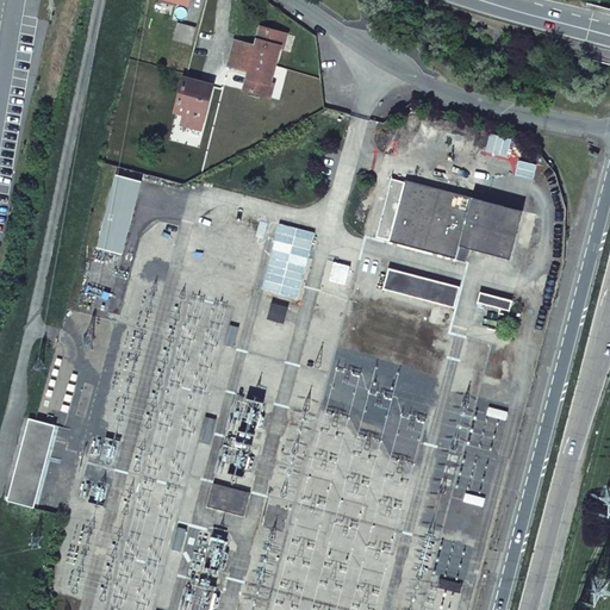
[(191,18),(186,33),(193,36),(198,20),(191,18)]
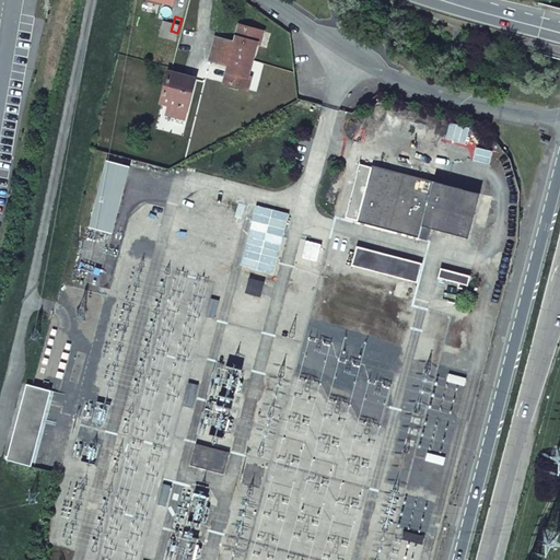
[(234,43),(216,38),(209,60),(228,66),(223,83),(247,90),(251,78),(247,77),(256,43),(259,43),(263,31),(238,25),(234,43)]
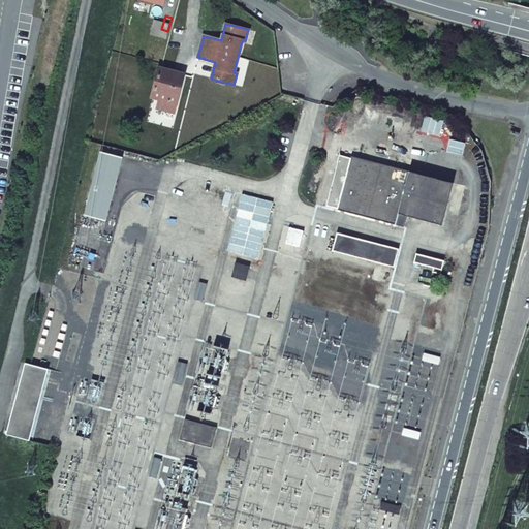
[(183,74),(160,69),(153,96),(161,98),(159,107),(168,110),(172,101),(176,102),(183,74)]
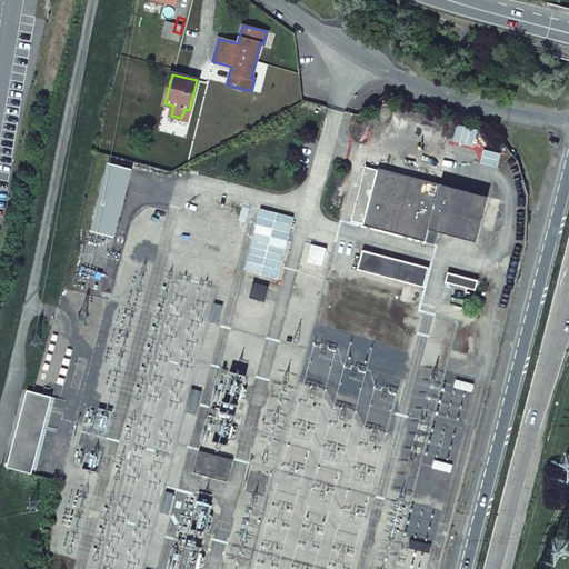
[(115,239),(133,170),(110,163),(91,232),(115,239)]
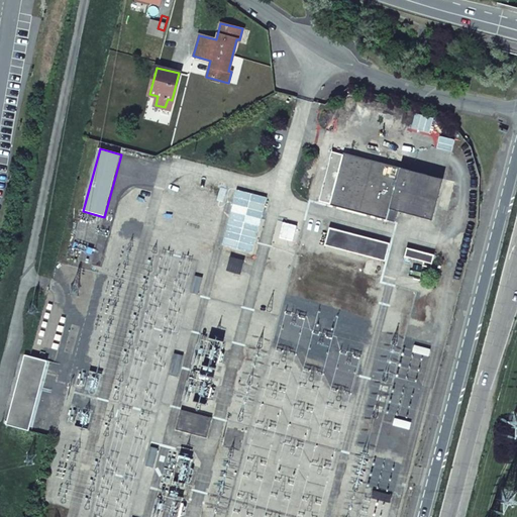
[(330,205),(396,222),(399,211),(432,220),(443,179),(343,152),(343,154),(331,151),(329,160),(330,160),(319,201),(330,204),(330,205)]
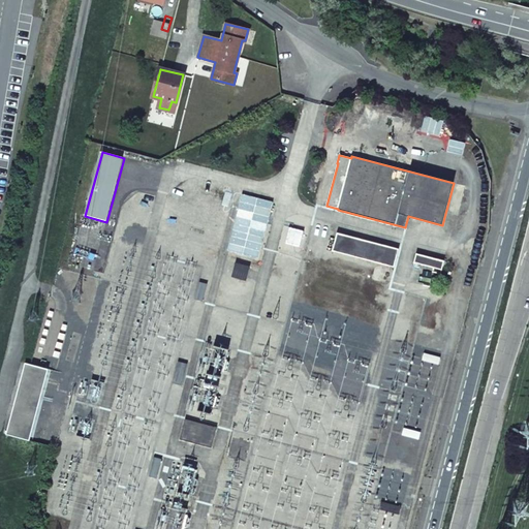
[(399,249),(337,232),(333,251),(395,268),(399,249)]
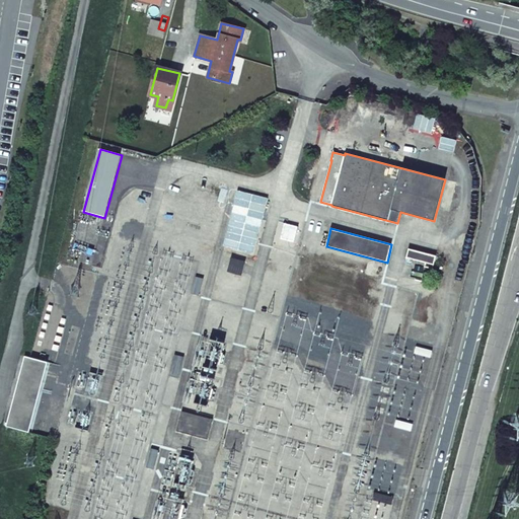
[(436,256),(409,248),(408,254),(435,262),(436,256)]
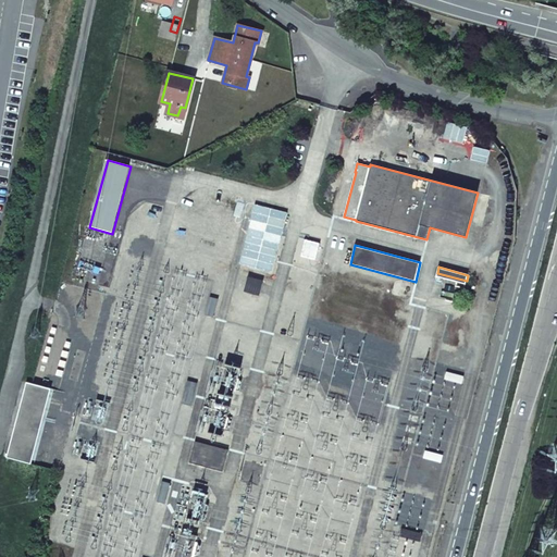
[(467,281),(437,273),(436,276),(466,284),(467,281)]
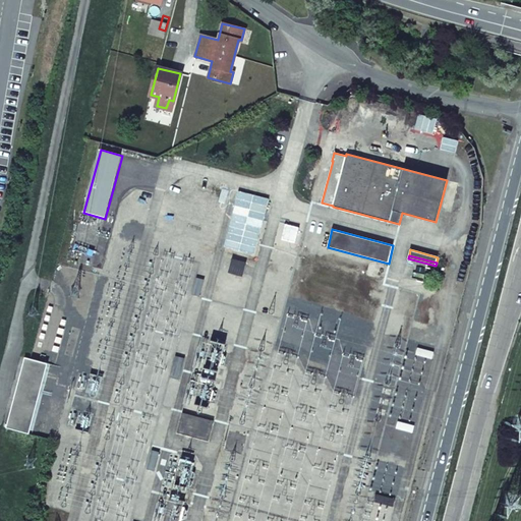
[(245,262),(233,258),(229,271),(241,275),(245,262)]
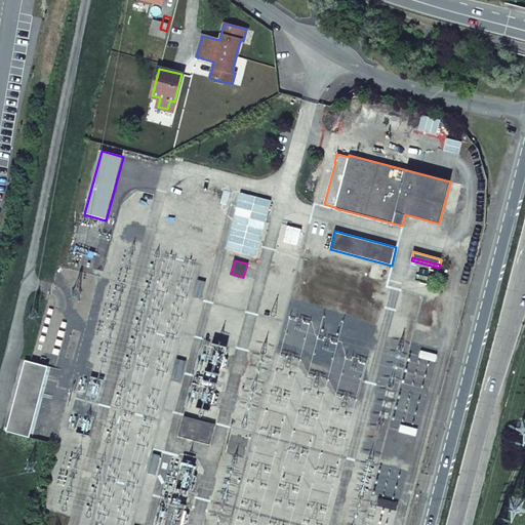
[(201,297),(206,280),(198,278),(194,295),(201,297)]
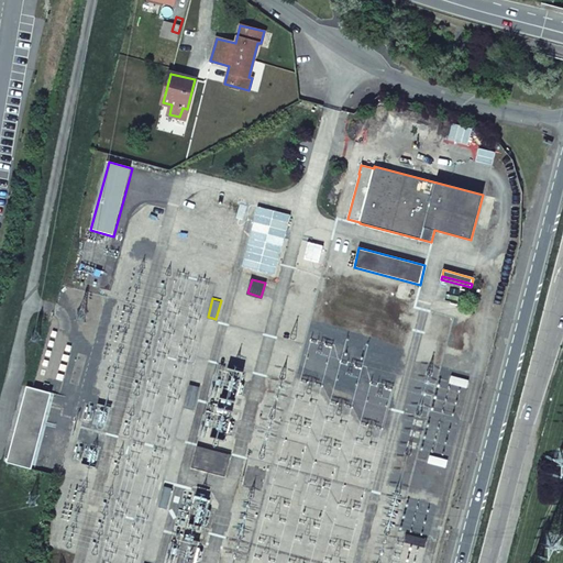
[(468,379),(451,375),(448,383),(466,388),(468,379)]
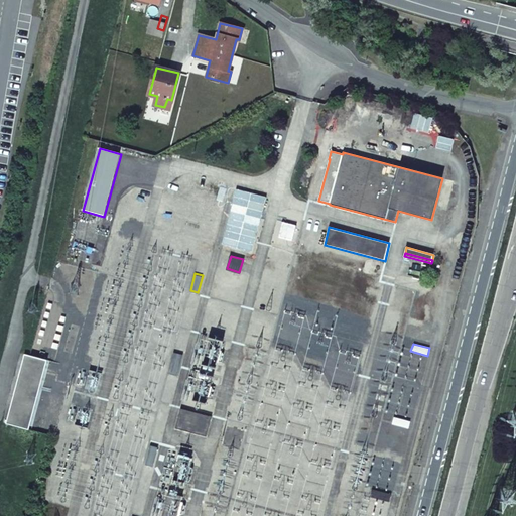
[(174,352),(169,372),(177,374),(182,354),(174,352)]
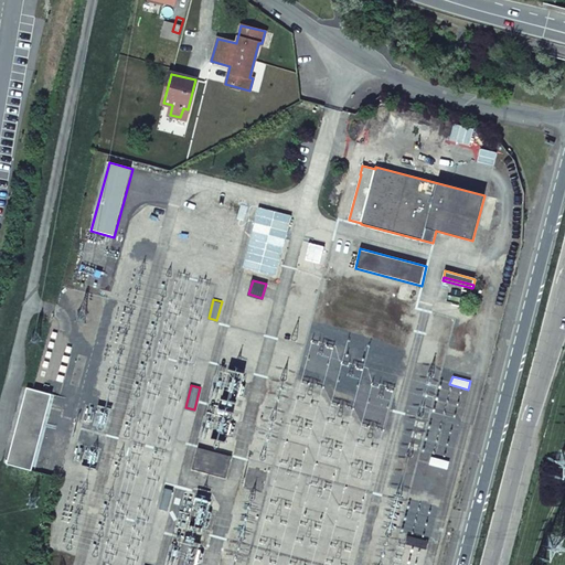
[(31,470),(51,394),(34,390),(28,388),(8,465),(31,470)]
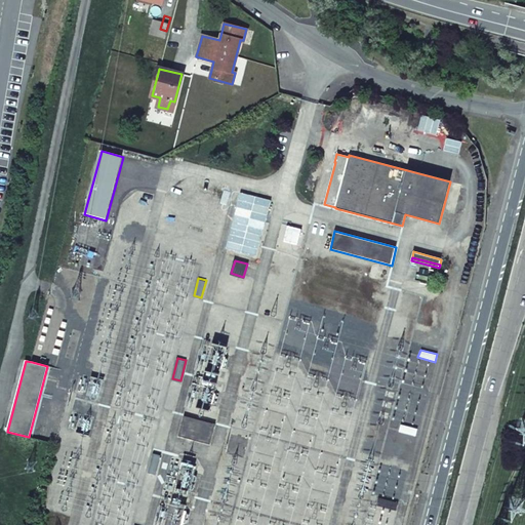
[(179,435),(210,442),(215,422),(185,414),(179,435)]
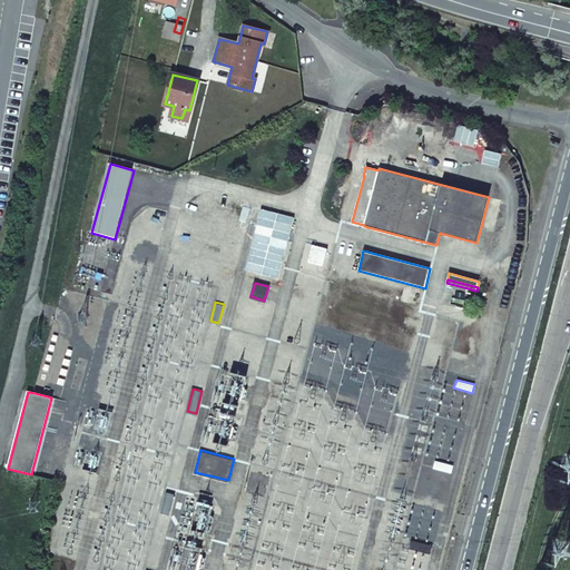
[(432,469),(452,473),(454,465),(433,460),(432,469)]
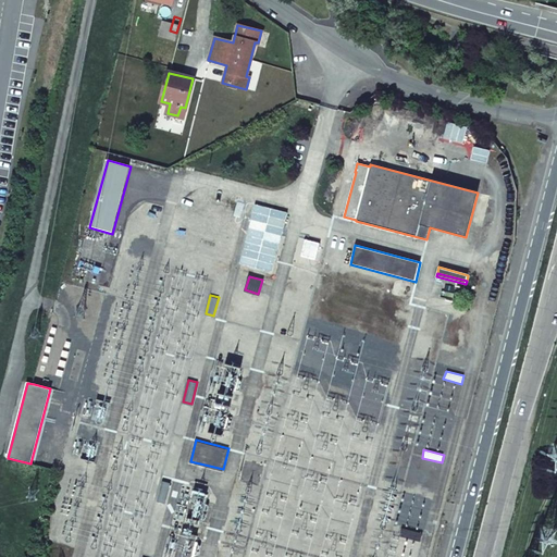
[(165,503),(171,482),(163,480),(158,500),(165,503)]
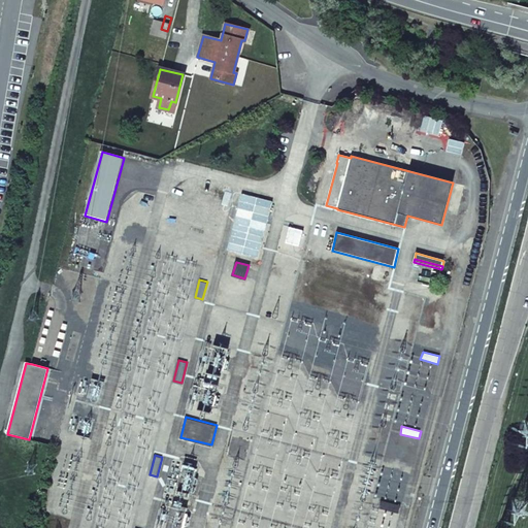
[(400,505),(381,500),(378,507),(398,513),(400,505)]
